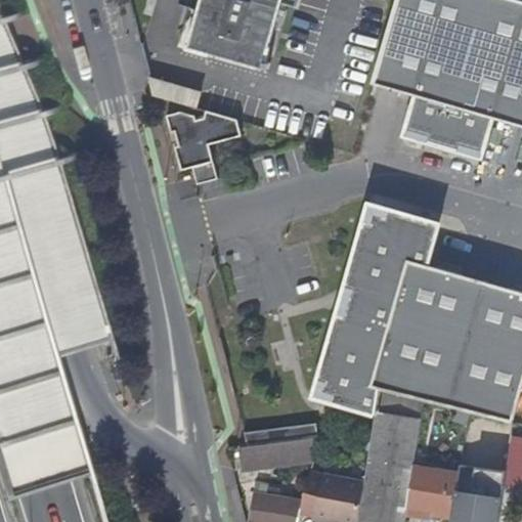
[(263,66),(271,37),(281,0),(203,0),(199,15),(190,46),(263,66)]
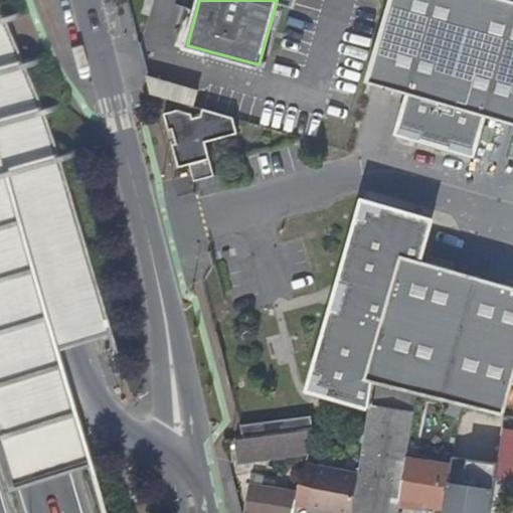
[(387,0),(365,81),(407,94),(397,128),(419,134),(418,138),(451,148),(452,143),(474,149),(483,115),(512,123),(512,0),(387,0)]
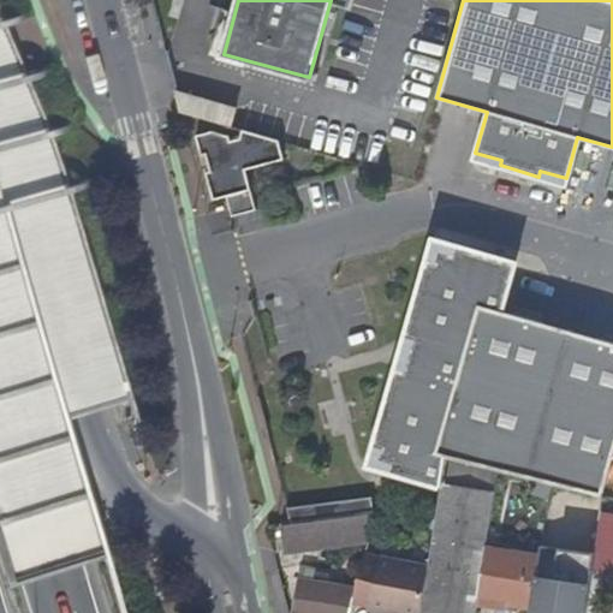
[(243,109),(176,90),(182,111),(238,128),(243,109)]
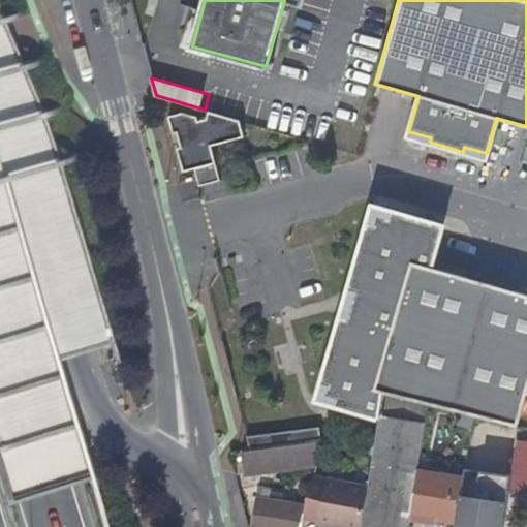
[(199,123),(196,116),(182,112),(168,115),(173,132),(177,131),(181,146),(177,147),(183,171),(194,167),(198,185),(219,179),(210,145),(243,136),(247,122),(216,113),(214,120),(199,123)]
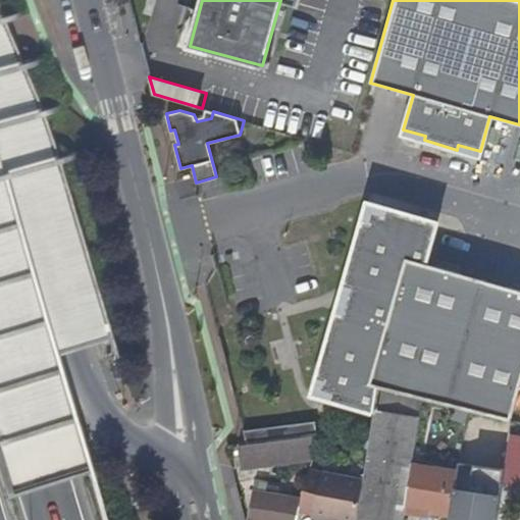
[(330,400),(373,410),(377,385),(422,398),(511,420),(519,381),(519,290),(419,263),(430,222),(379,208),(378,215),(366,211),(363,221),(356,219),(339,286),(346,288),(340,314),(332,312),(315,378),(322,379),(320,390),(332,393),(330,400)]
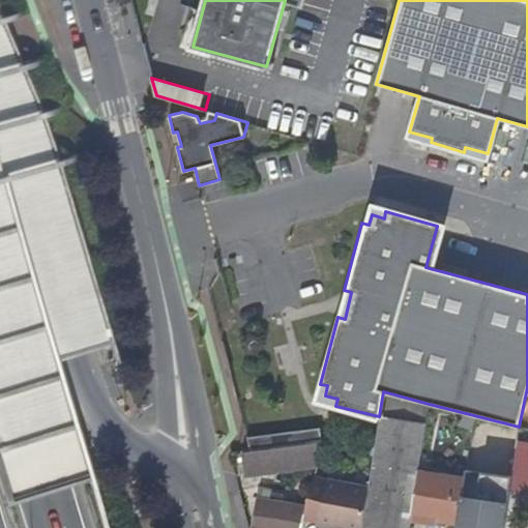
[(360,527),(408,527),(411,512),(418,468),(429,404),(383,391),(379,416),(368,485),(361,527),(360,527)]
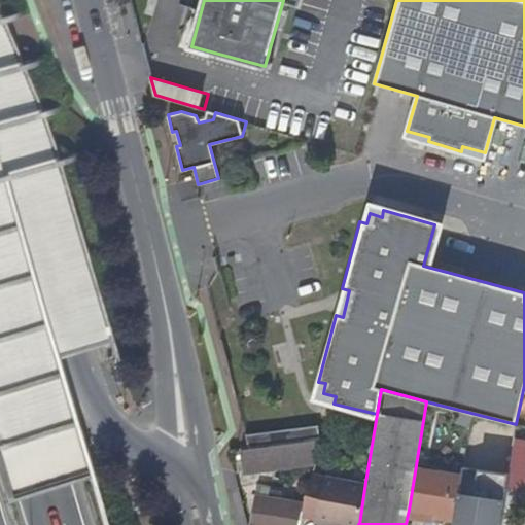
[(247,446),(248,447),(319,438),(317,423),(244,432),(247,446)]
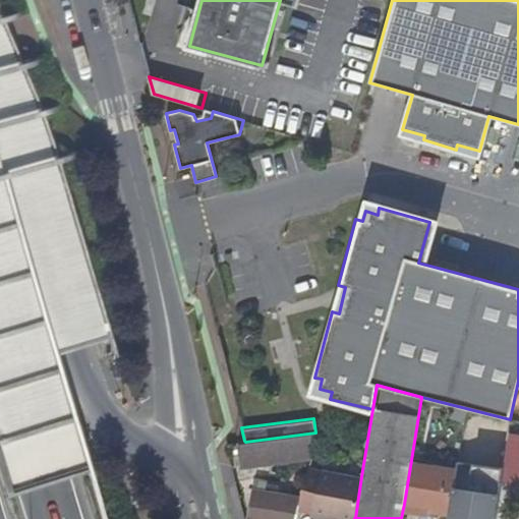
[(245,442),(237,443),(240,463),(312,455),(320,431),(315,433),(245,442)]
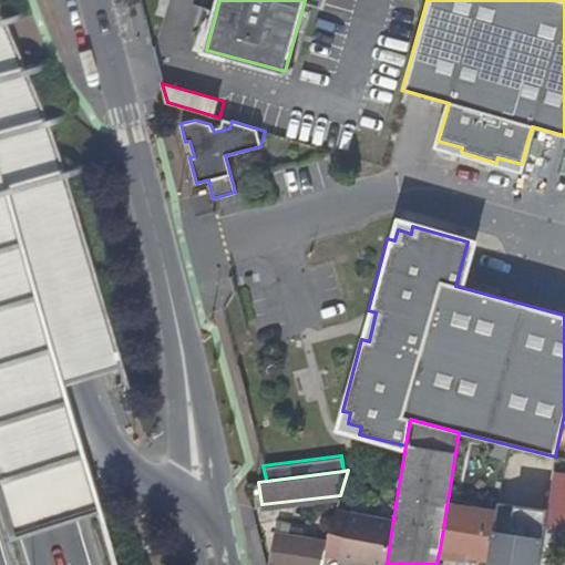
[(440,548),(489,555),(493,526),(496,509),(448,501),(440,548)]
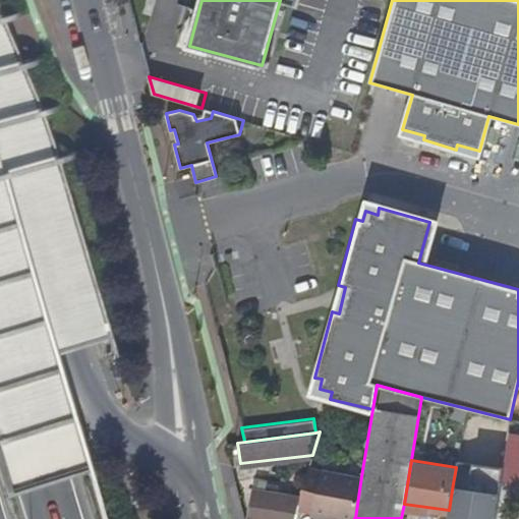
[(355,518),(361,476),(315,469),(309,514),(328,517),(329,515),(340,517),(355,518)]
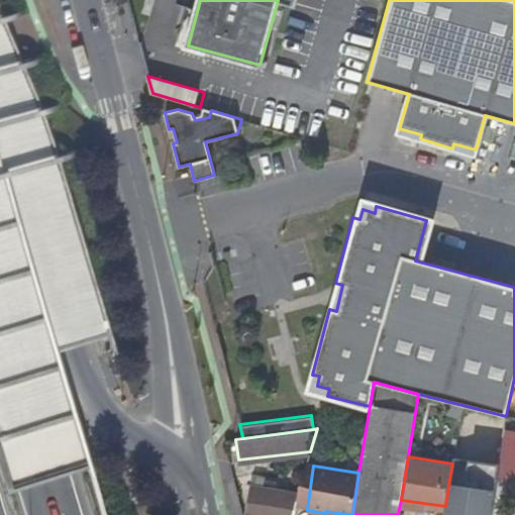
[(262,485),(263,477),(264,474),(251,472),(249,483),(262,485)]
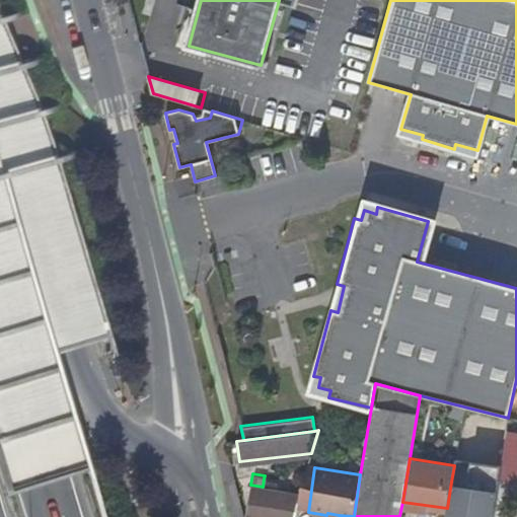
[(277,482),(264,478),(263,487),(250,485),(245,516),(293,516),(298,493),(276,489),(277,482)]
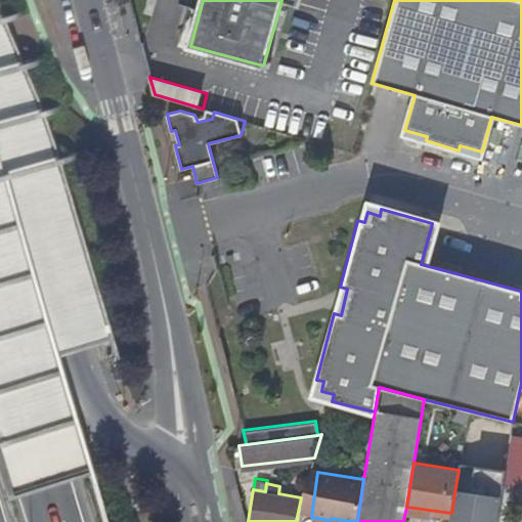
[(496,521),(502,493),(455,486),(451,513),(449,521),(496,521)]
